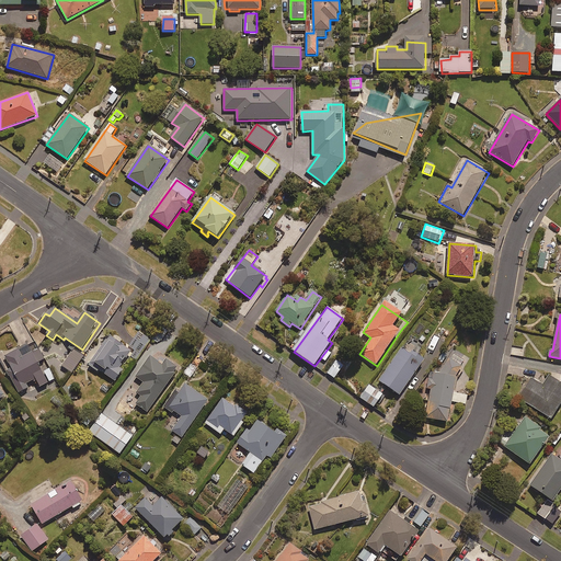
[(135,352),(132,356),(137,361),(151,341),(139,332),(129,347),(135,352)]
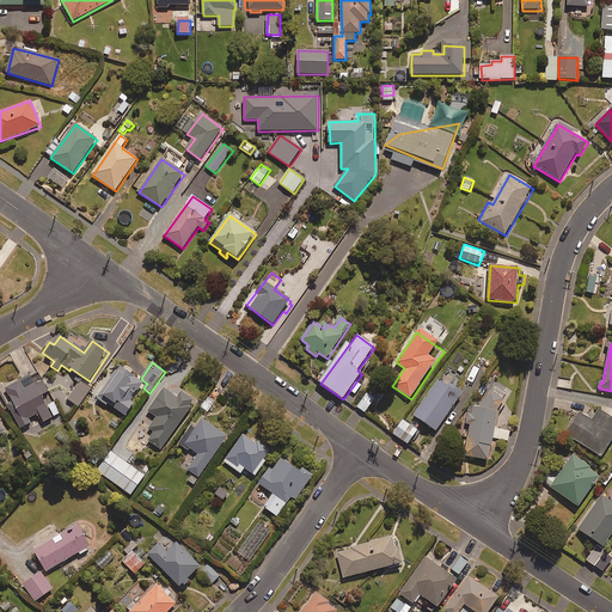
[(120,367),(97,402),(106,408),(109,404),(126,416),(134,404),(132,402),(144,384),(120,367)]
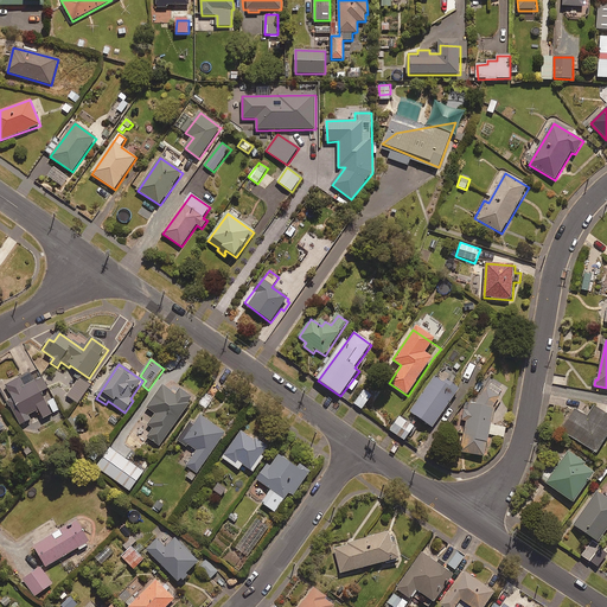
[(25,388),(20,379),(6,387),(12,398),(7,401),(20,426),(31,420),(29,416),(39,410),(44,419),(59,410),(51,395),(44,398),(42,394),(49,390),(43,378),(25,388)]
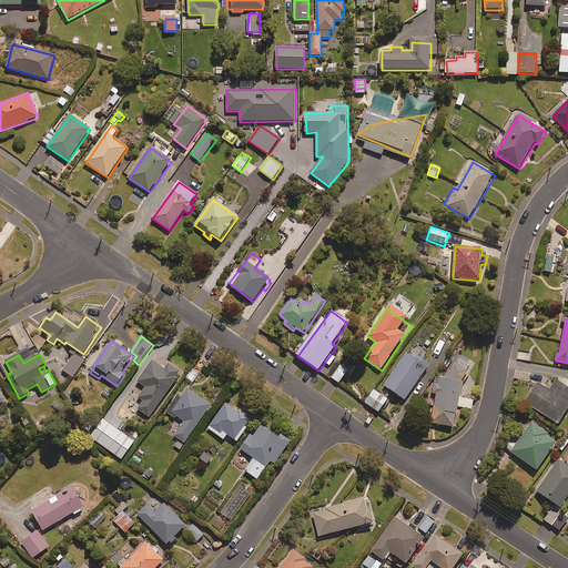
[(85,361),(75,354),(63,371),(72,377),(85,361)]
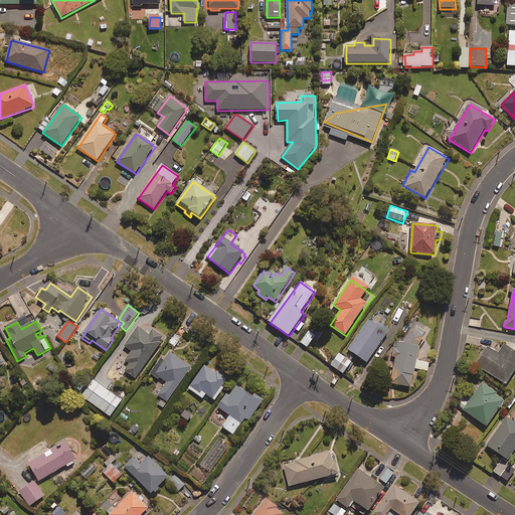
[(375,327),(368,322),(348,350),(367,363),(390,331),(378,323),(375,327)]
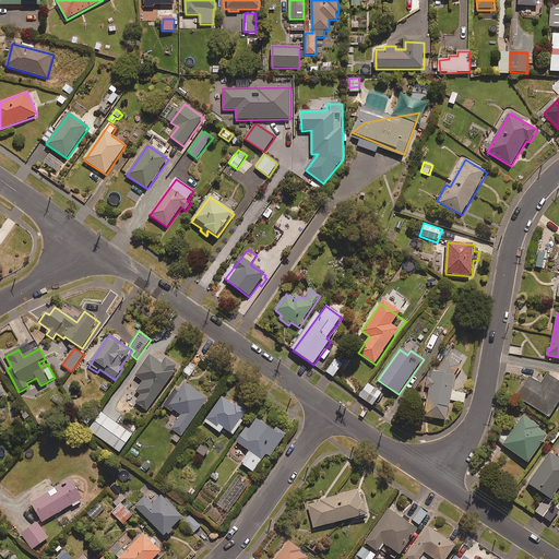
[(185,361),(174,355),(170,359),(180,367),(185,361)]
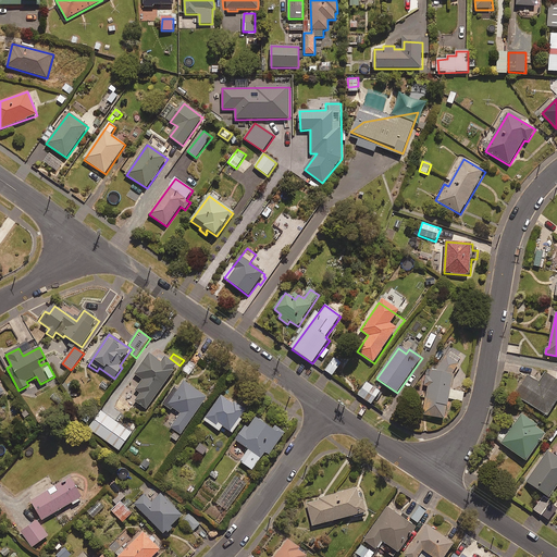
[(162,363),(150,355),(135,374),(144,381),(137,390),(141,393),(135,401),(146,410),(177,368),(165,359),(162,363)]
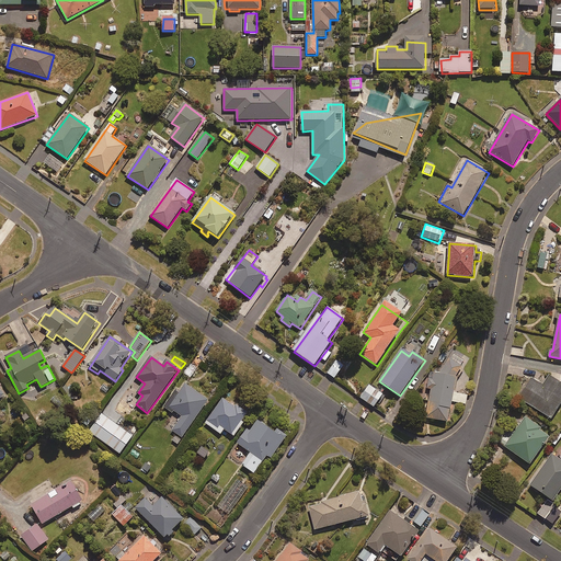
[(442,373),(432,373),(425,416),(448,422),(454,402),(467,404),(469,396),(455,393),(458,376),(464,368),(450,357),(442,373)]
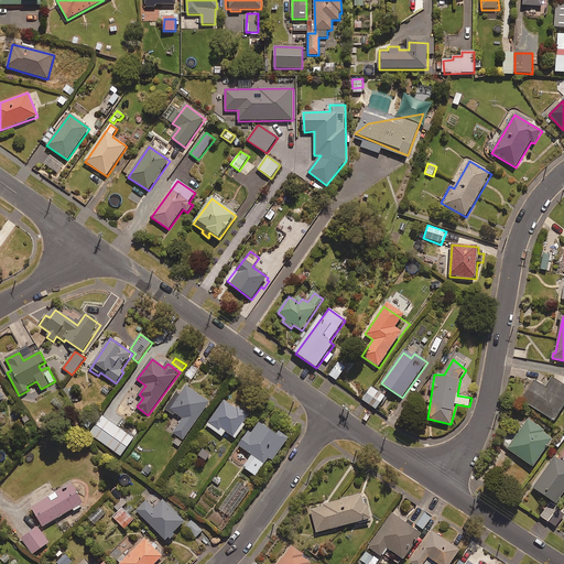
[(346,368),(338,364),(329,376),(337,381),(346,368)]
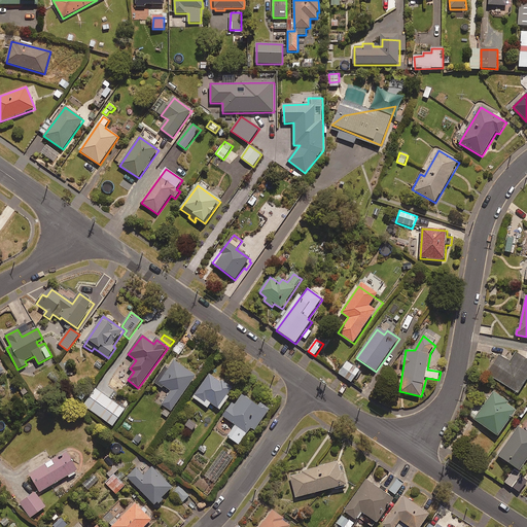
[(526,381),(526,360),(514,352),(507,361),(500,356),(488,375),(519,394),(526,381)]
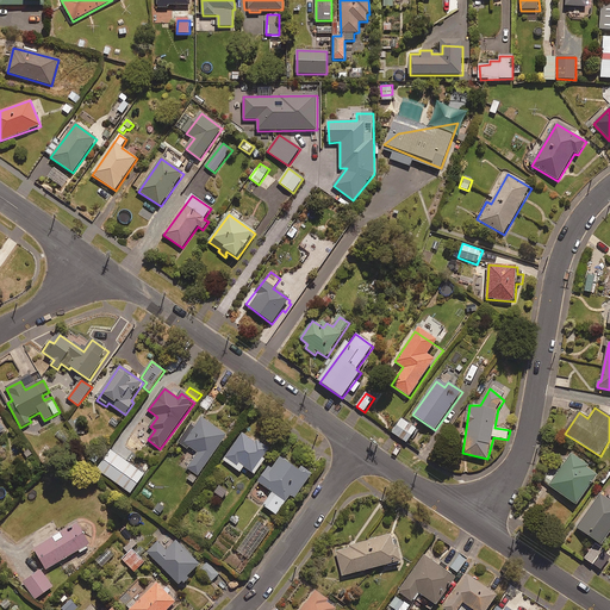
[(194,429),(191,427),(178,444),(187,450),(190,448),(198,454),(187,470),(198,477),(228,436),(201,418),(194,429)]
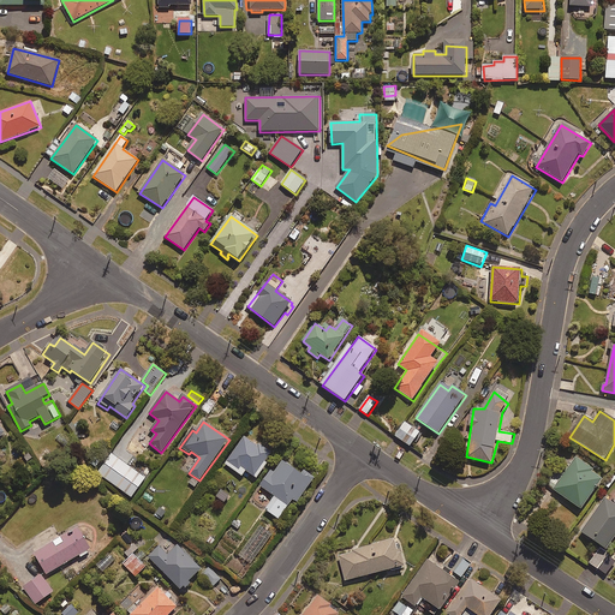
[(421,434),(405,423),(395,436),(411,447),(421,434)]
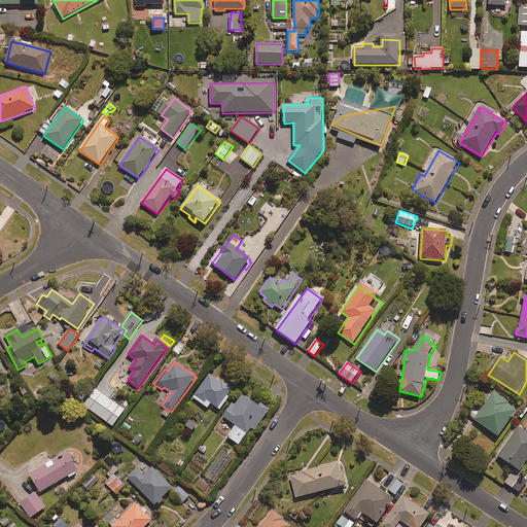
[(216,381),(218,379),(210,374),(192,398),(208,409),(211,405),(220,411),(230,397),(227,396),(233,389),(221,382),(220,384),(216,381)]
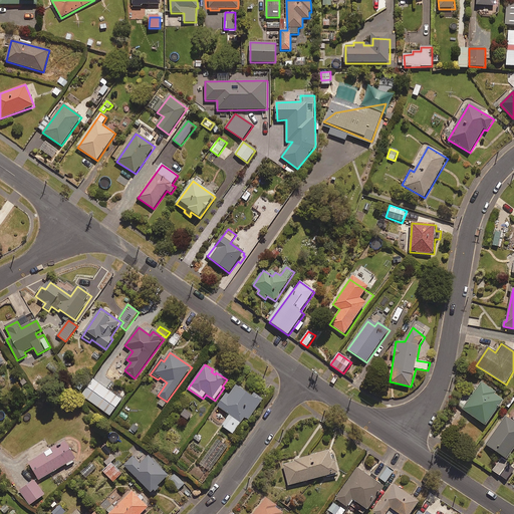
[(121,400),(93,379),(82,396),(110,416),(121,400)]
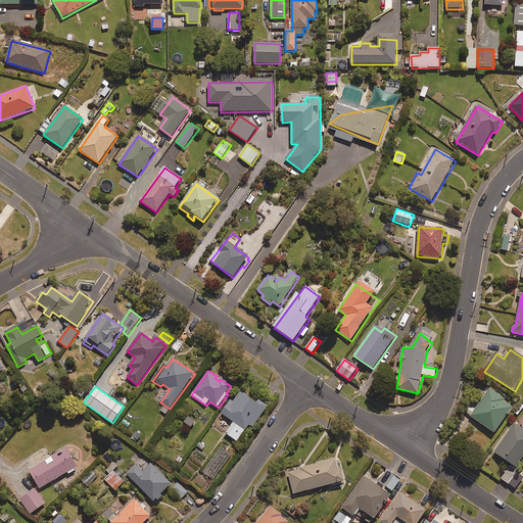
[(505,399),(490,389),(471,417),(494,434),(513,408),(504,400),(505,399)]
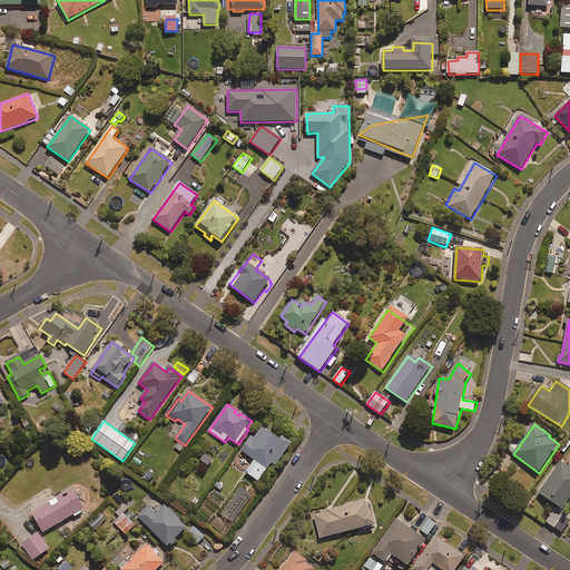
[(291,445),(264,425),(255,439),(252,436),(242,451),(255,461),(246,473),(258,482),(272,463),(276,467),(291,445)]
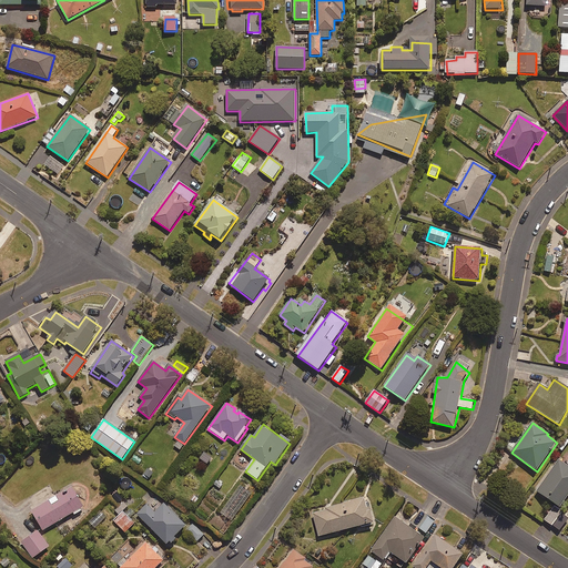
[(567,453),(560,463),(559,462),(538,493),(560,508),(567,497),(567,453)]
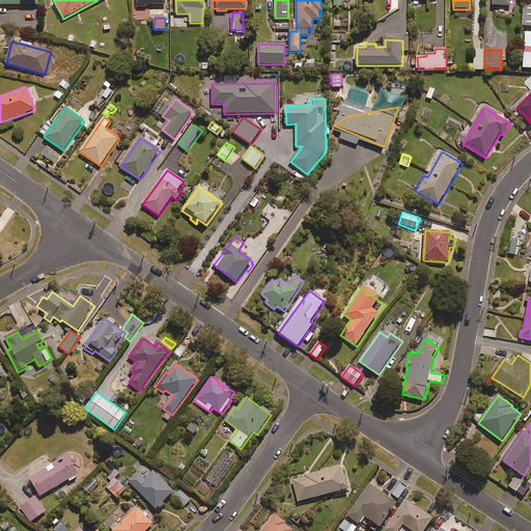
[(234,462),(227,456),(208,481),(217,487),(234,462)]
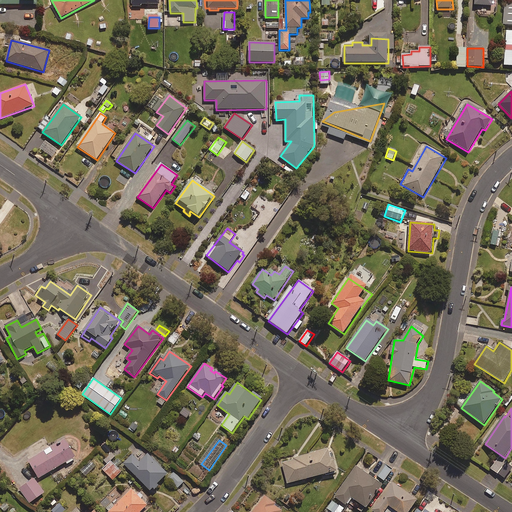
[(169,474),(136,441),(129,448),(133,453),(123,463),(151,492),(169,474)]
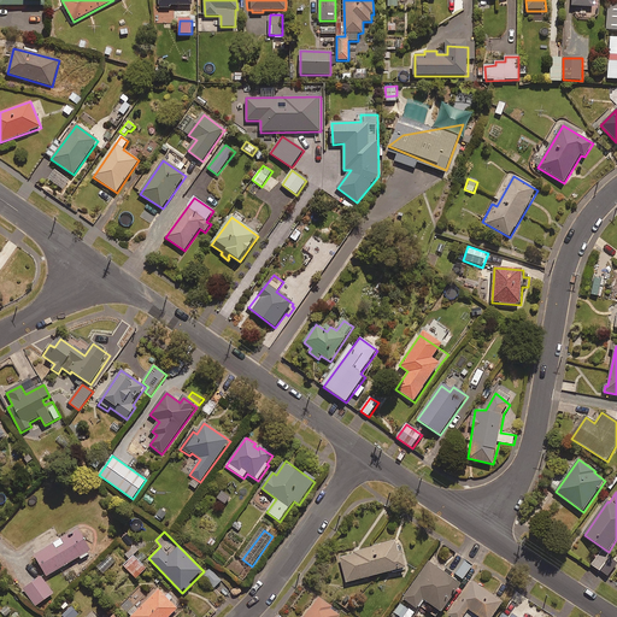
[(75,536),(74,533),(34,556),(46,577),(90,552),(81,534),(75,536)]
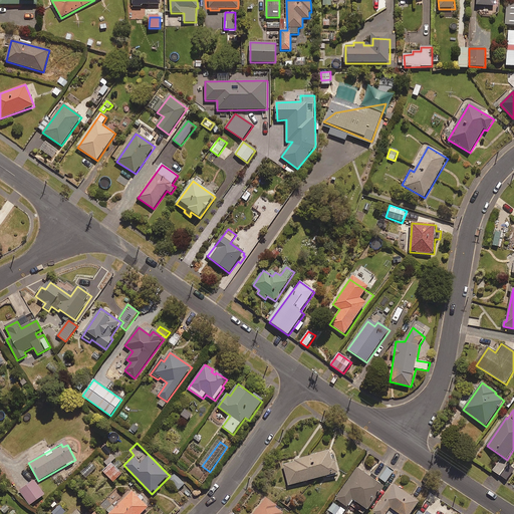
[(333,464),(330,452),(283,463),(289,486),(339,474),(336,463),(333,464)]
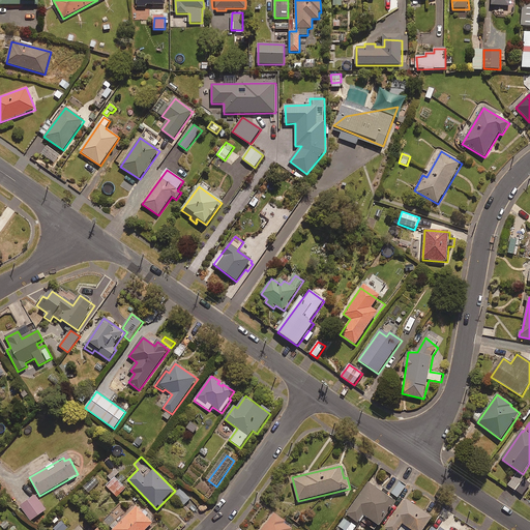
[(406,487),(391,476),(383,488),(398,498),(406,487)]
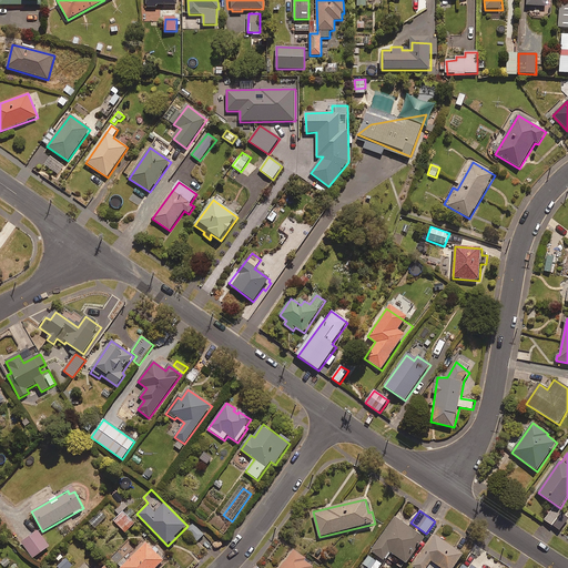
[(135,525),(123,513),(114,521),(125,534),(135,525)]
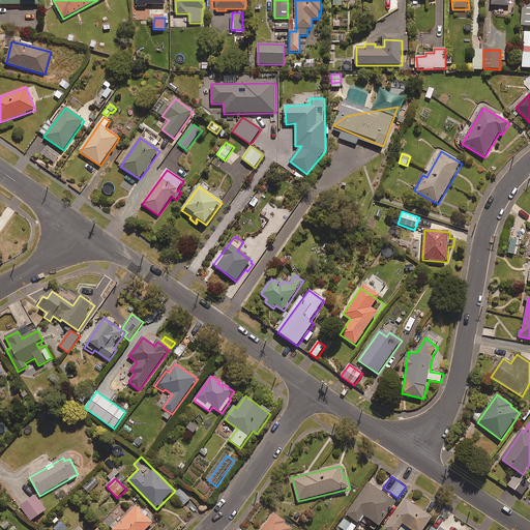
[(377,529),(396,503),(369,483),(347,514),(359,524),(361,522),(373,529),(377,529)]
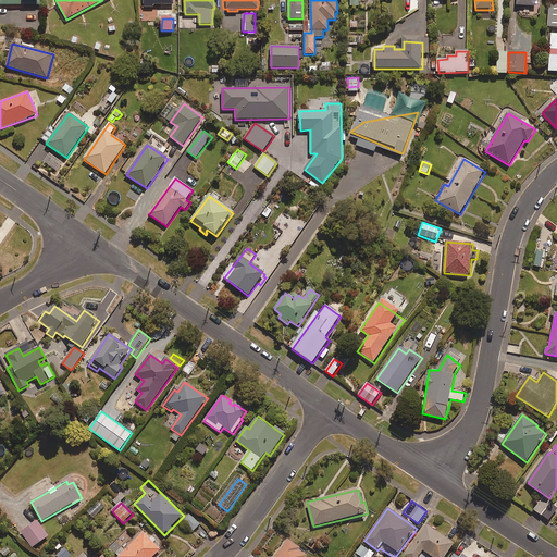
[(190,515),(185,520),(195,531),(200,525),(190,515)]
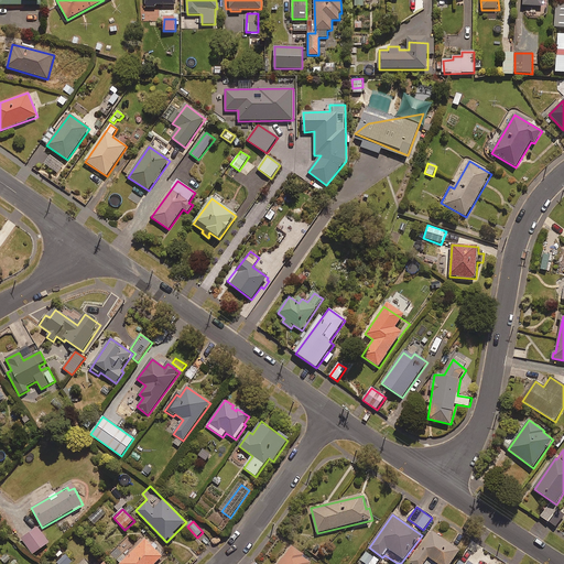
[(49,544),(38,529),(22,539),(33,555),(49,544)]
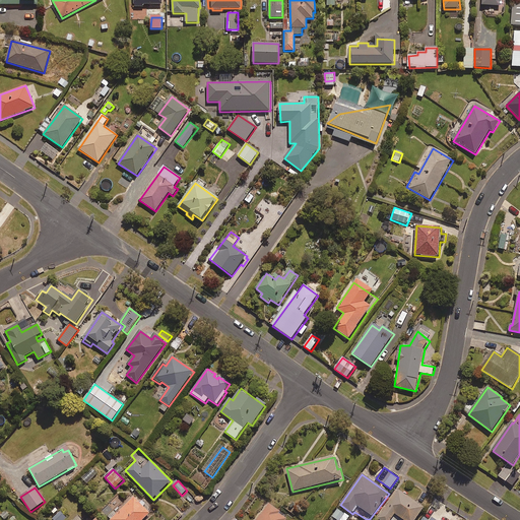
[(379,519),(415,519),(425,509),(398,491),(378,519),(379,519)]
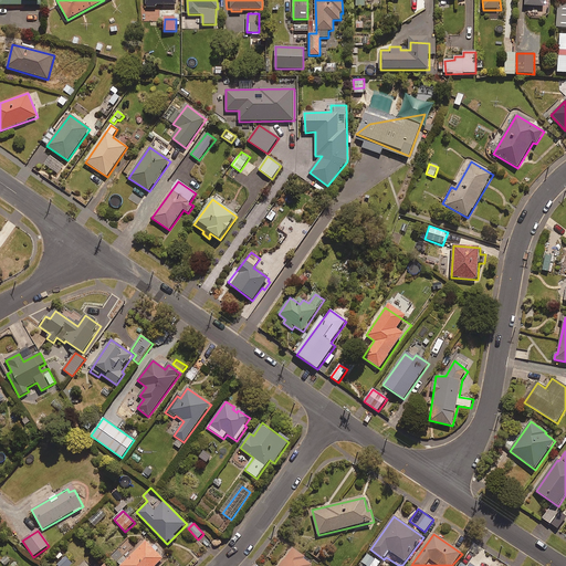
[(136,546),(129,538),(111,557),(118,565),(156,565),(163,561),(143,540),(136,546)]
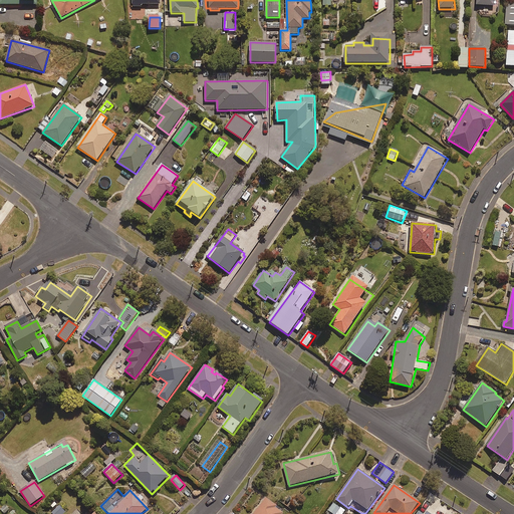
[(294,502),(289,494),(284,497),(289,505),(294,502)]
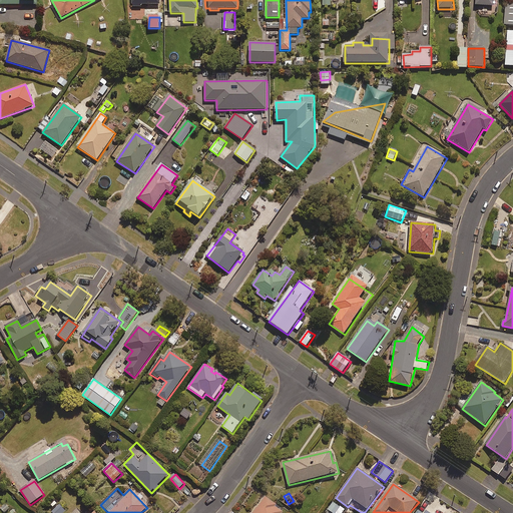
[(276,505),(265,497),(253,512),(284,512),(275,506),(276,505)]
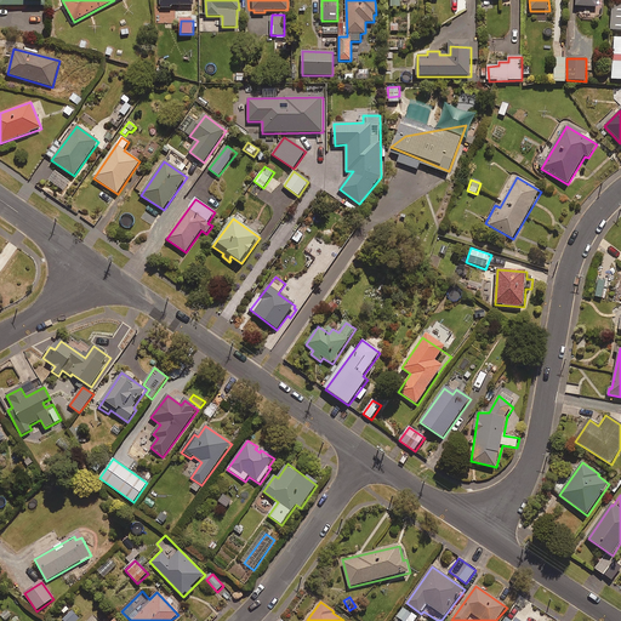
[(61,615),(64,620),(79,620),(70,608),(61,615)]
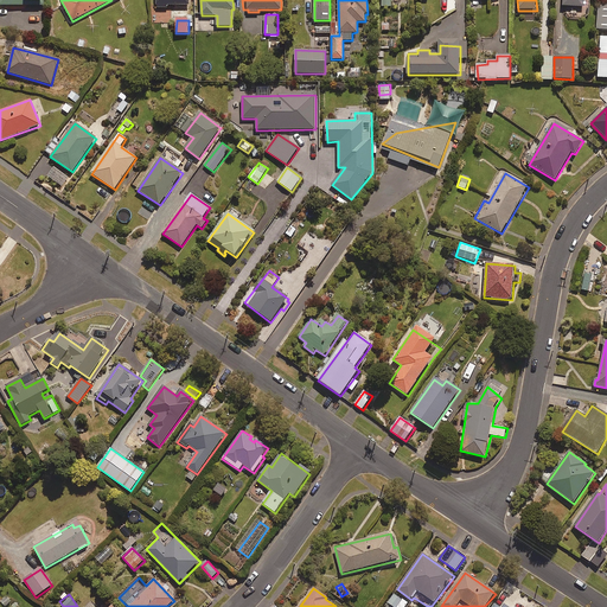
[(406,606),(408,604),(396,595),(389,606),(391,606),(406,606)]
